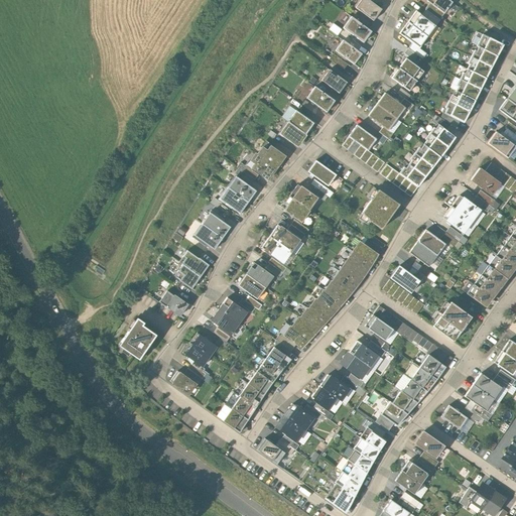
[(381,10),(367,0),(361,0),(355,8),(373,21),(381,10)]
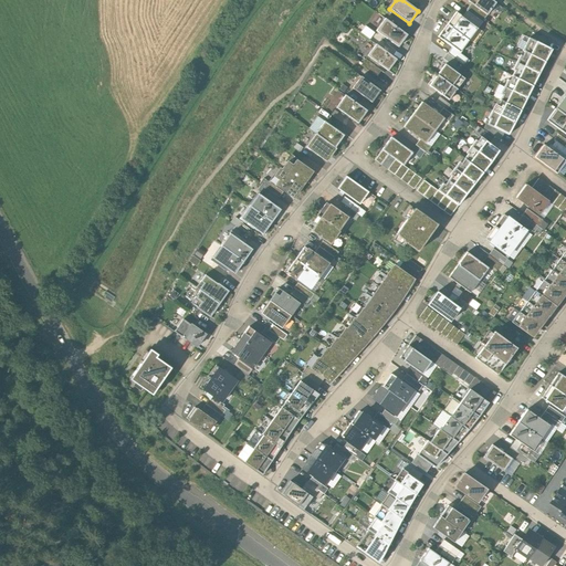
[(496,3),(491,0),(468,0),(467,1),(472,4),(486,16),(496,3)]
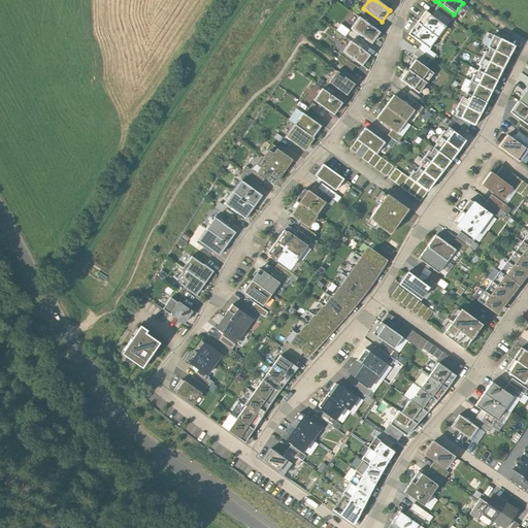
[(454,14),(440,4),(435,10),(450,21),(454,14)]
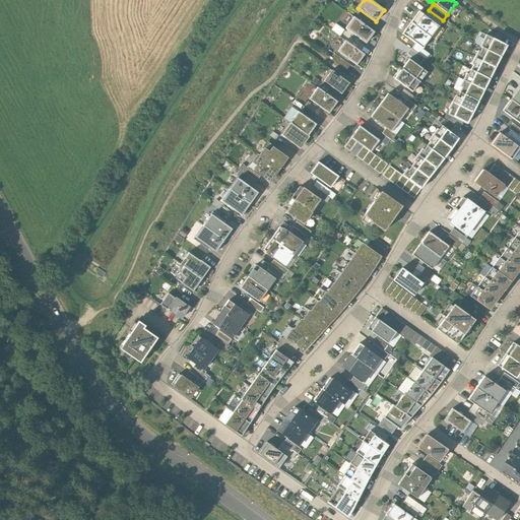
[(440,26),(418,11),(410,22),(431,38),(440,26)]
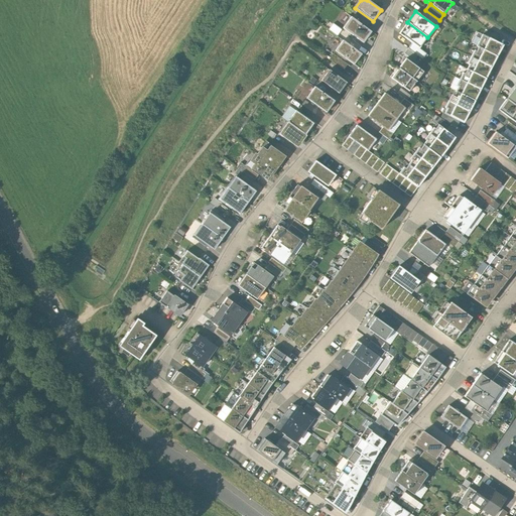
[(343,28),(363,43),(371,31),(351,17),(343,28)]
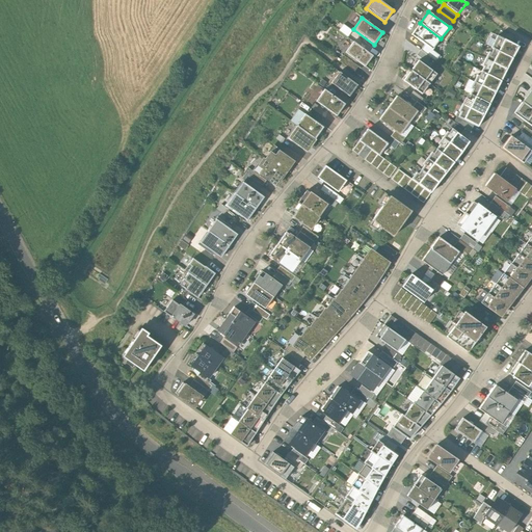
[(420,23),(411,34),(425,45),(432,51),(441,38),(420,23)]
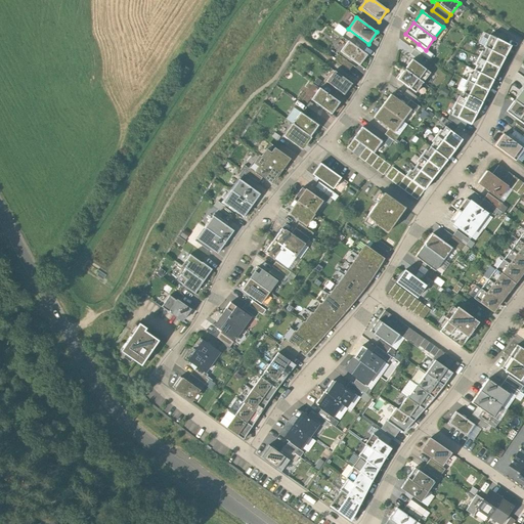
[(505,57),(511,46),(489,35),(483,47),(485,48),(505,57)]
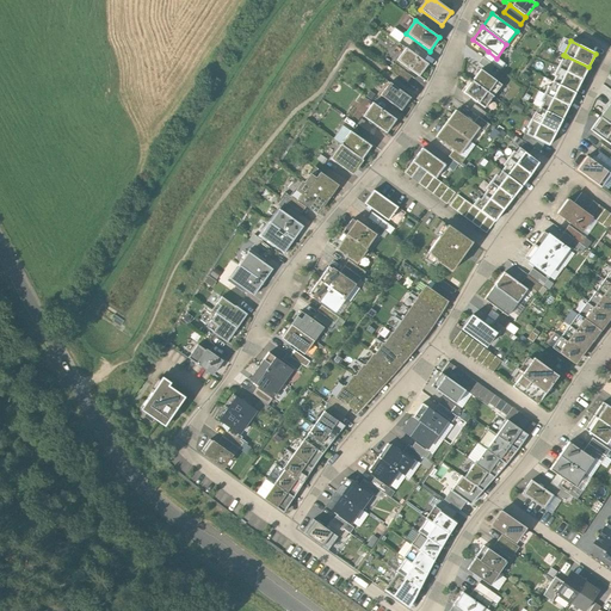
[(396,61),(419,76),(427,65),(406,48),(396,61)]
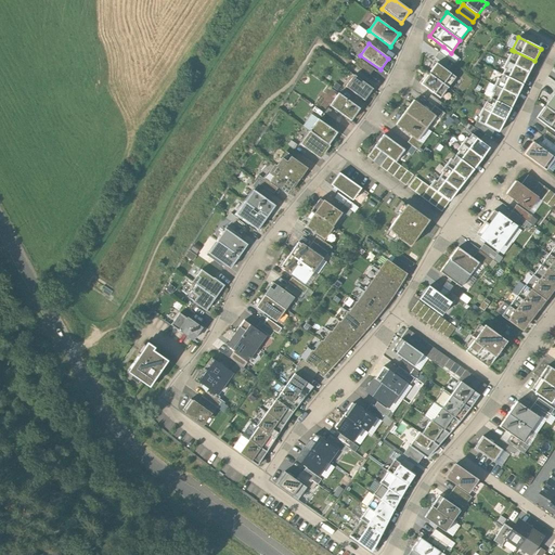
[(443,47),(439,53),(449,60),(454,64),(459,57),(451,53),(443,47)]
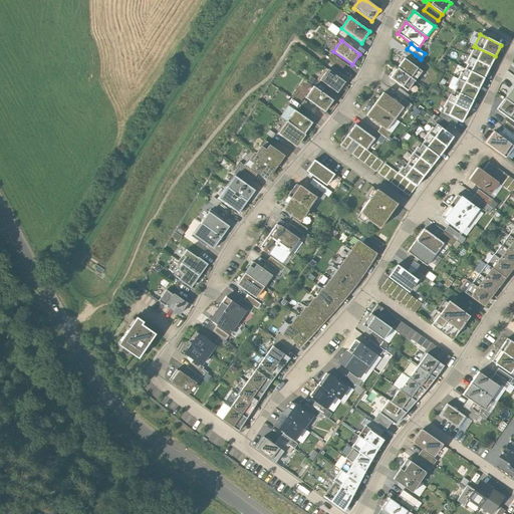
[(490,67),(495,56),(476,47),(474,51),(472,50),(469,57),(490,67)]
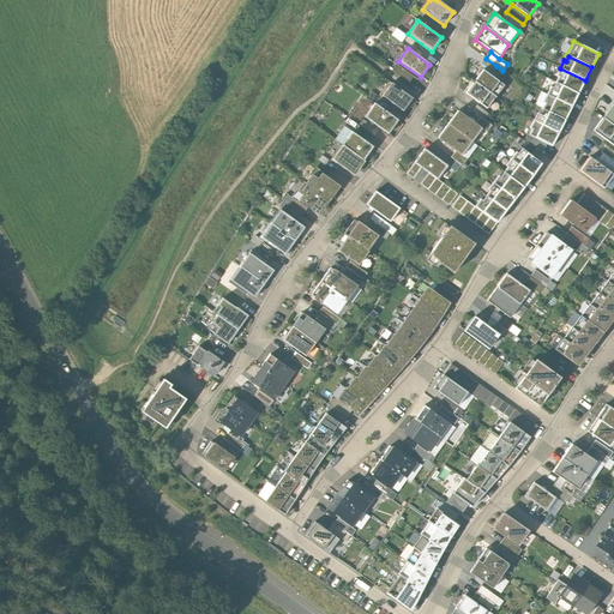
[(497,66),(486,59),(481,65),(493,72),(497,66)]
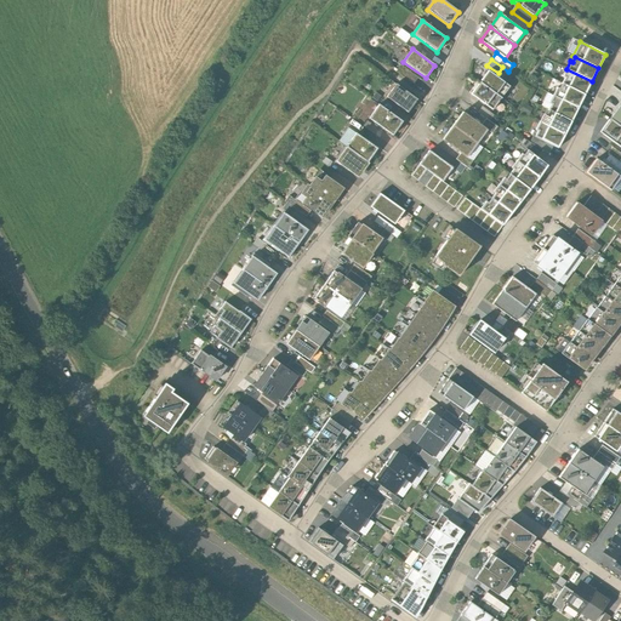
[(585,95),(592,81),(567,69),(563,77),(564,78),(562,84),(585,95)]
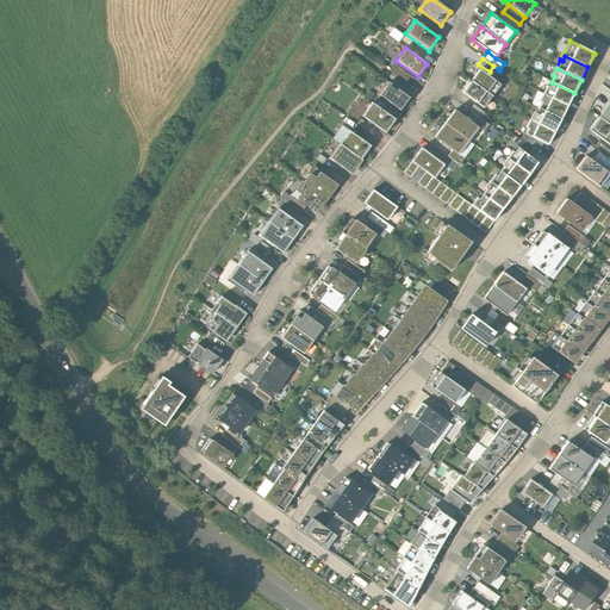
[(502,85),(480,69),(471,81),(492,97),(502,85)]
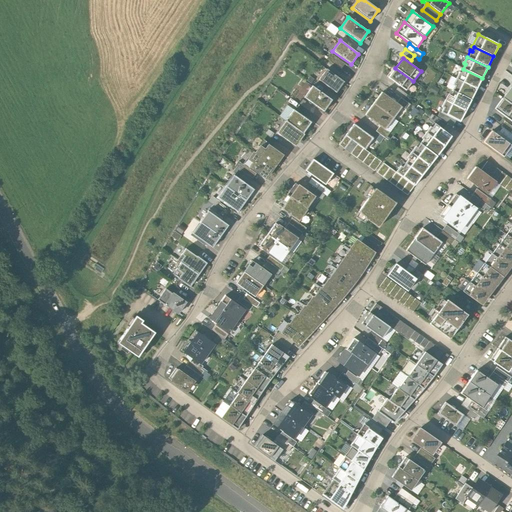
[(395,68),(388,78),(406,91),(413,81),(395,68)]
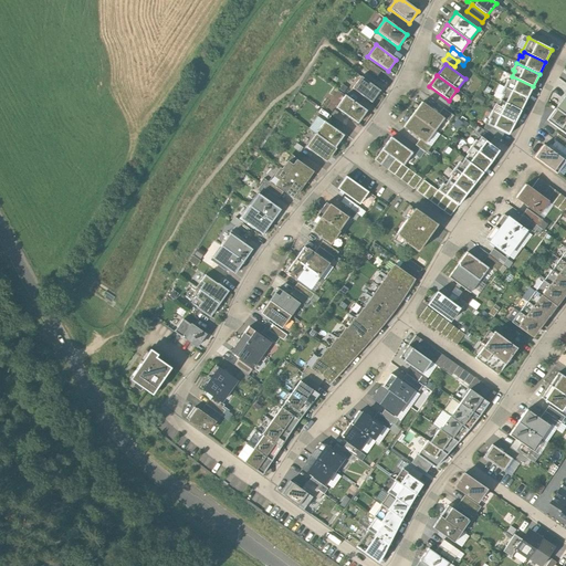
[(371,103),(380,91),(360,76),(353,88),(371,103)]
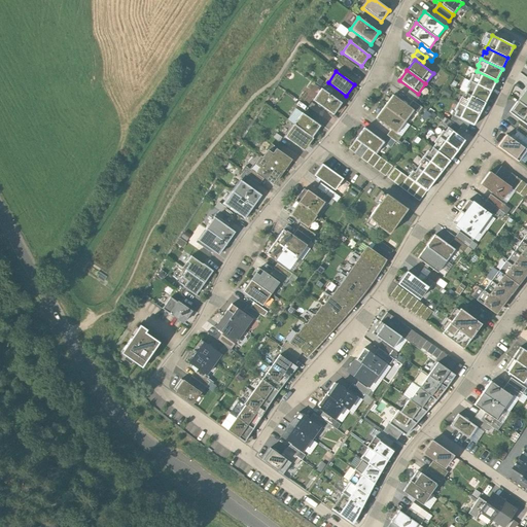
[(491,92),(496,80),(477,71),(475,75),(472,74),(469,81),(491,92)]
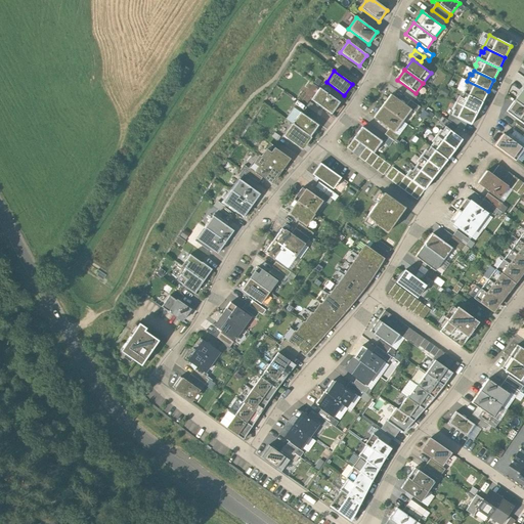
[(482,102),(488,91),(467,81),(464,87),(465,88),(463,92),(482,102)]
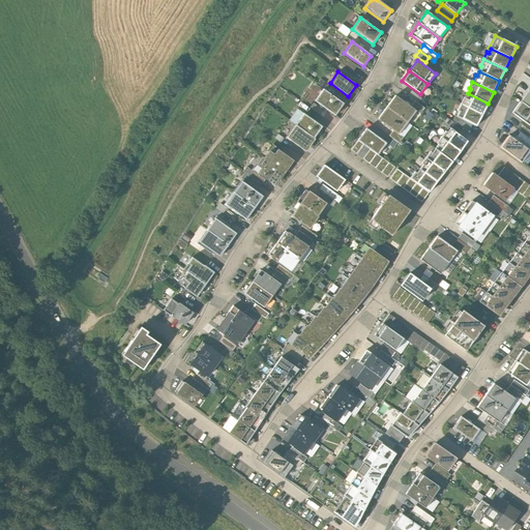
[(315,101),(335,116),(344,104),(323,89),(315,101)]
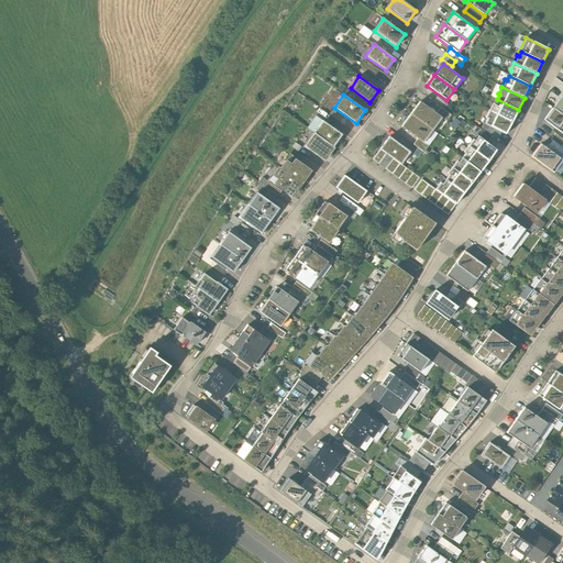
[(562,96),(553,108),(562,116),(562,96)]
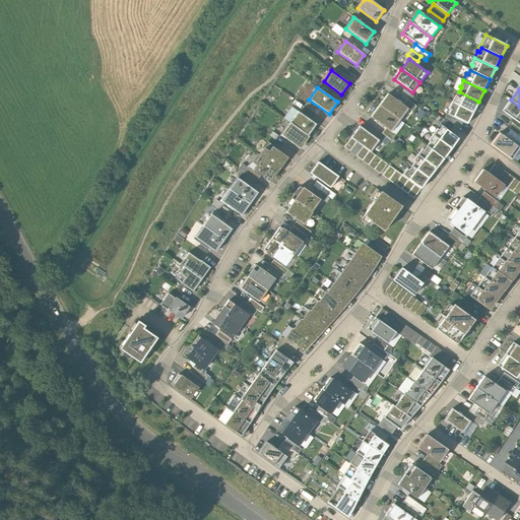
[(407,100),(409,102),(413,96),(404,89),(400,94),(407,100)]
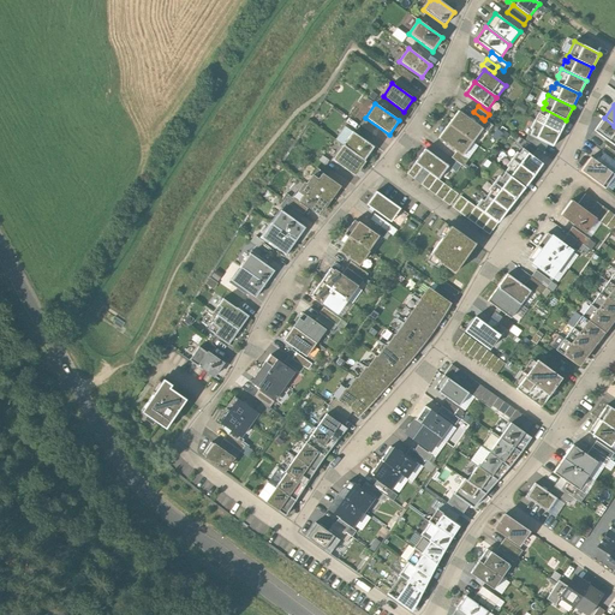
[(560,133),(566,120),(543,108),(541,114),(538,113),(535,121),(560,133)]
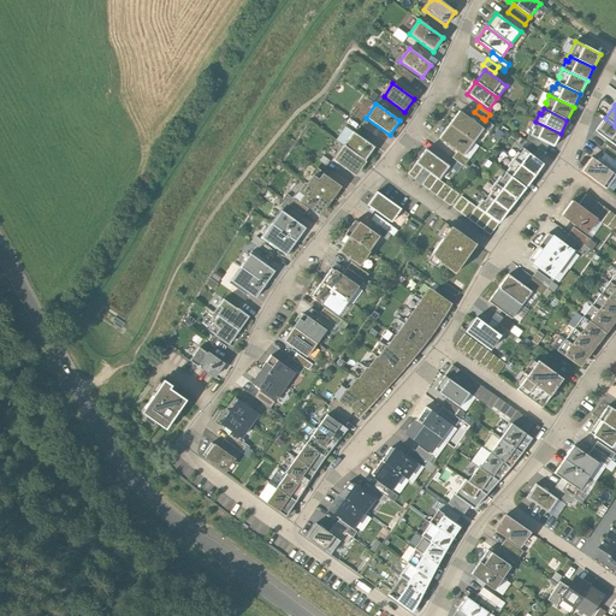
[(478,125),(460,112),(449,125),(473,143),(483,129),(478,125)]
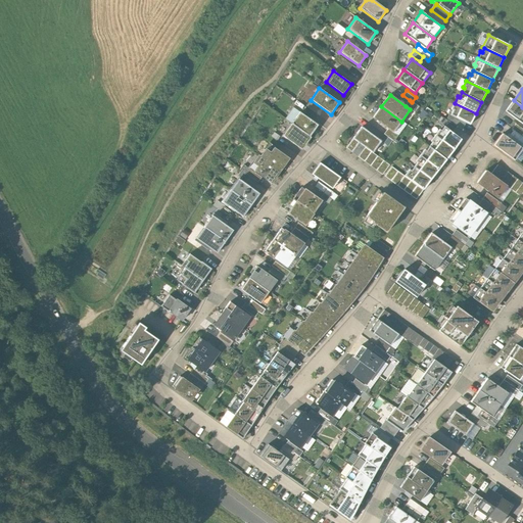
[(410,100),(406,106),(415,113),(419,107),(412,102),(410,100)]
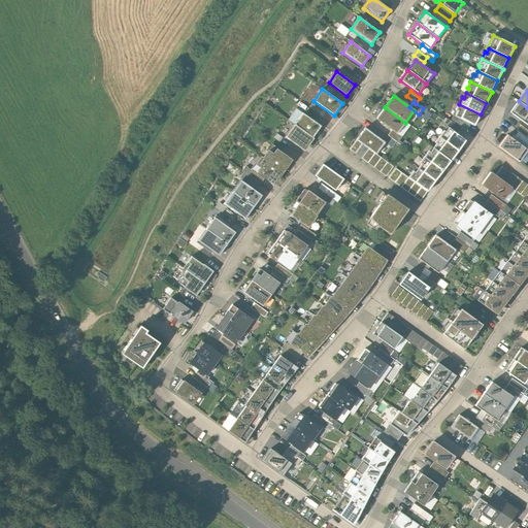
[(527,108),(519,101),(510,112),(527,126),(527,108)]
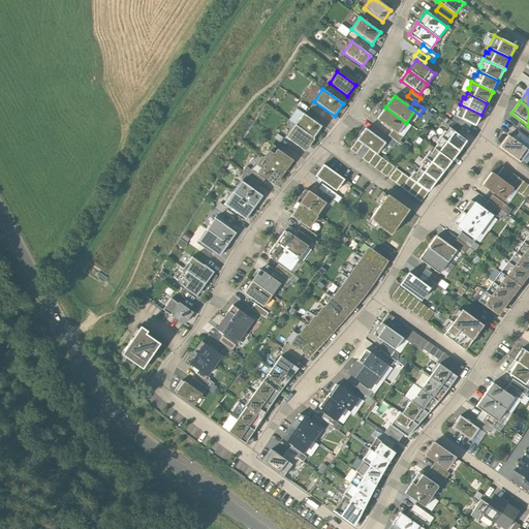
[(471,124),(475,126),(481,115),(460,104),(456,111),(458,112),(456,117),(471,124)]
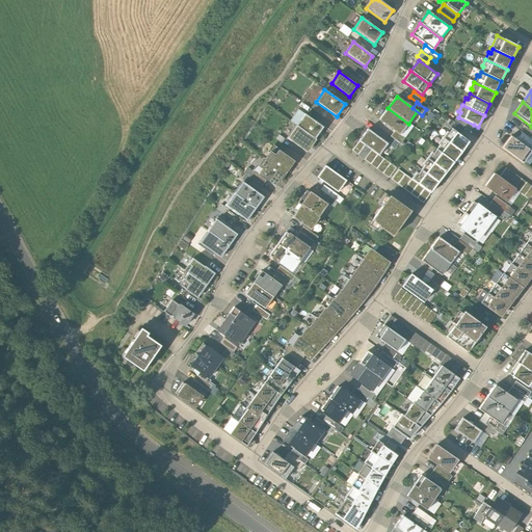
[(388,108),(379,120),(396,132),(400,135),(408,124),(388,108)]
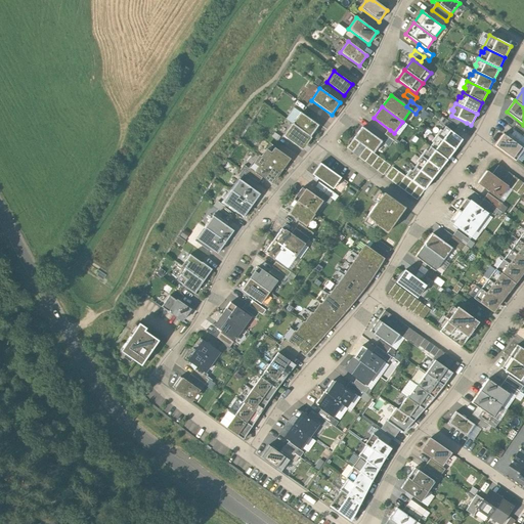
[(310,137),(318,126),(300,113),(292,124),(293,125),(310,137)]
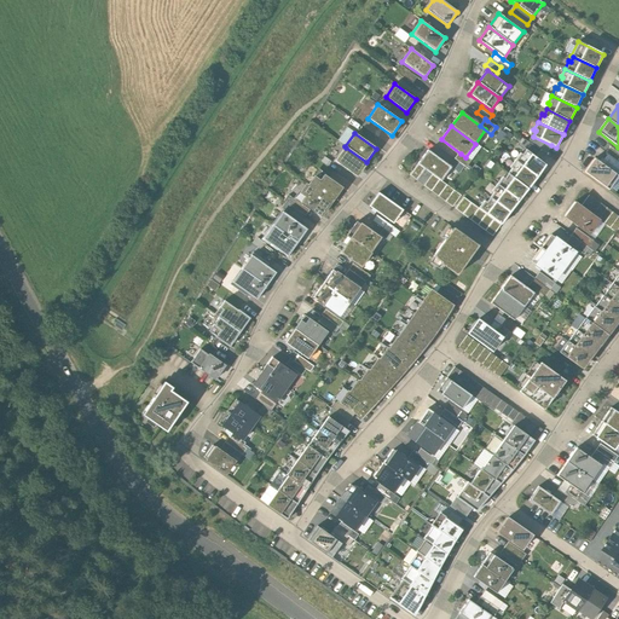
[(547,154),(551,145),(533,137),(532,136),(528,143),(541,150),(547,154)]
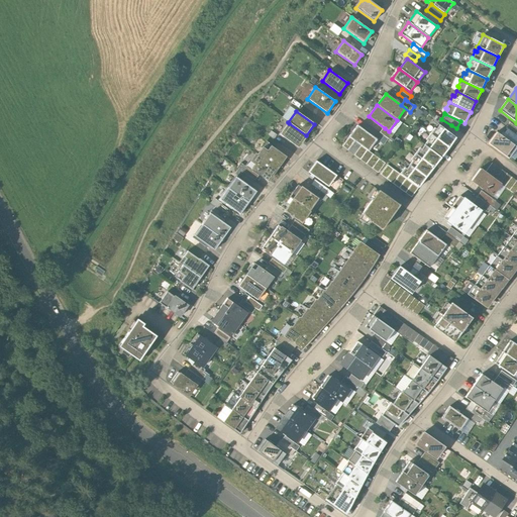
[(448,131),(451,125),(441,119),(438,117),(434,122),(439,125),(448,131)]
